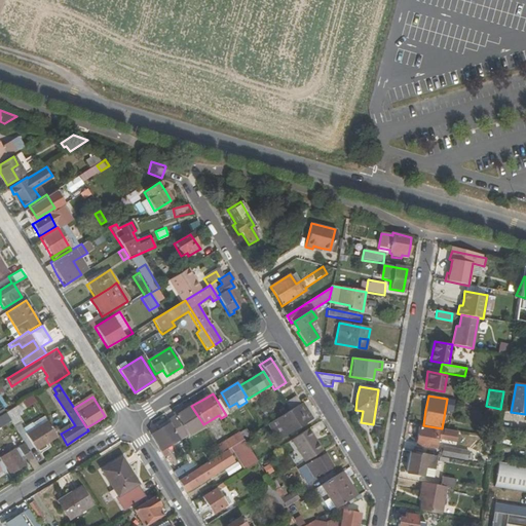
[(288,411),(300,404),(296,398),(285,405),(288,411)]
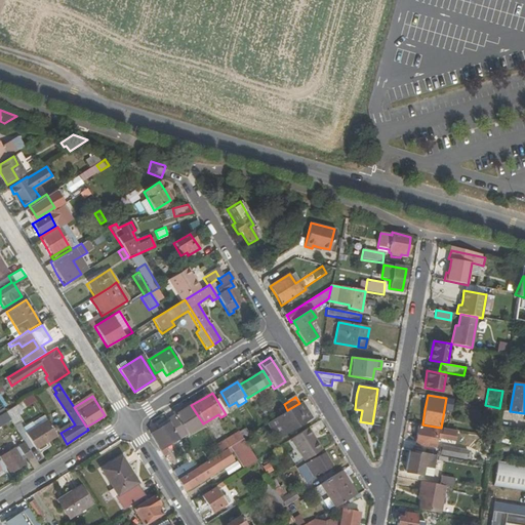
[(5,412),(14,427),(19,422),(16,416),(22,413),(21,411),(26,407),(23,401),(5,412)]
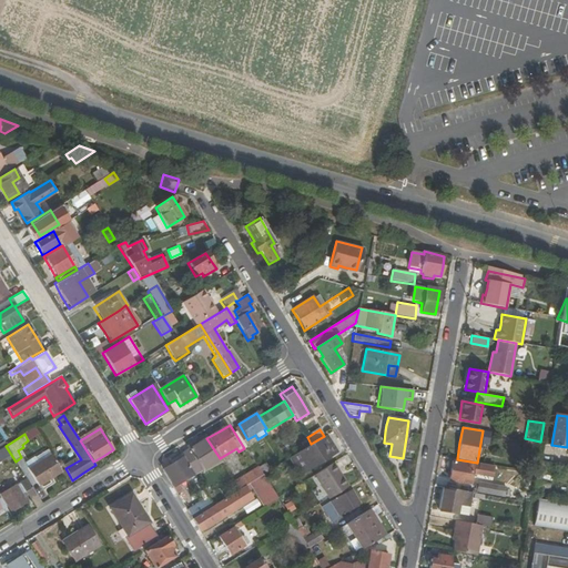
[(332,444),(326,435),(324,436),(311,444),(287,458),(297,474),(316,462),(318,465),(336,453),(332,444)]
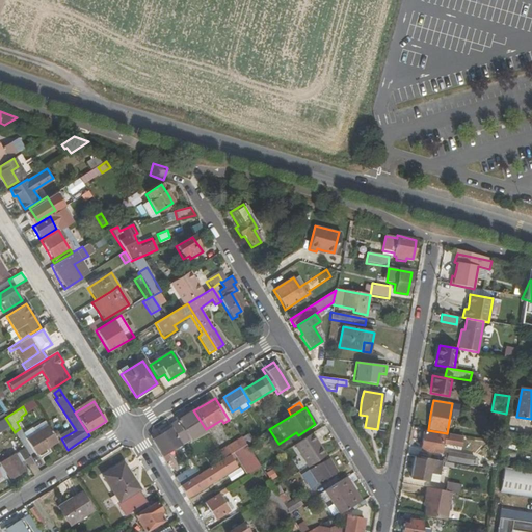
[(181,417),(183,420),(170,427),(181,445),(183,448),(207,432),(206,429),(193,410),(186,415),(186,414),(181,417)]
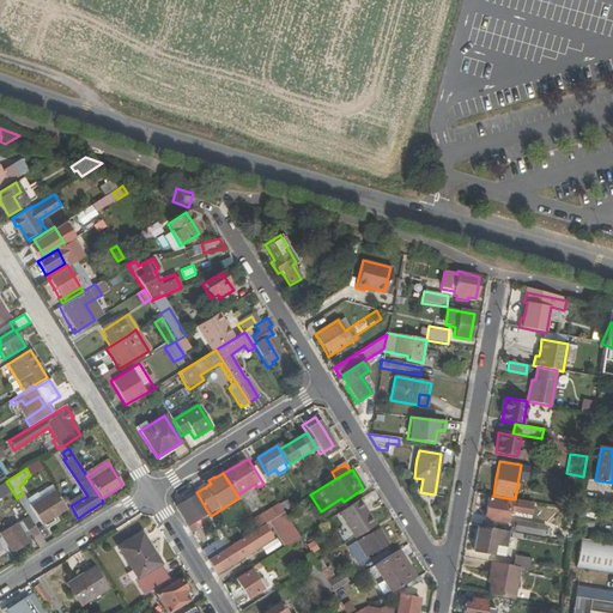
[(54,516),(67,509),(52,485),(37,495),(40,499),(29,505),(41,525),(54,516)]
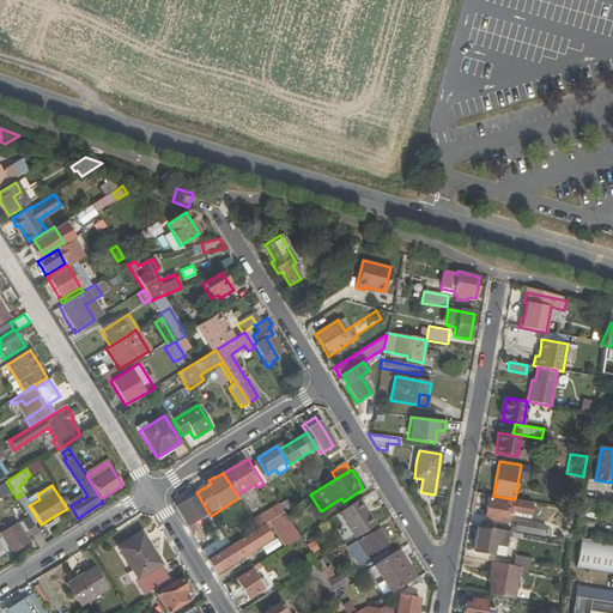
[(183,513),(178,516),(182,521),(186,526),(208,513),(196,492),(178,504),(183,513)]
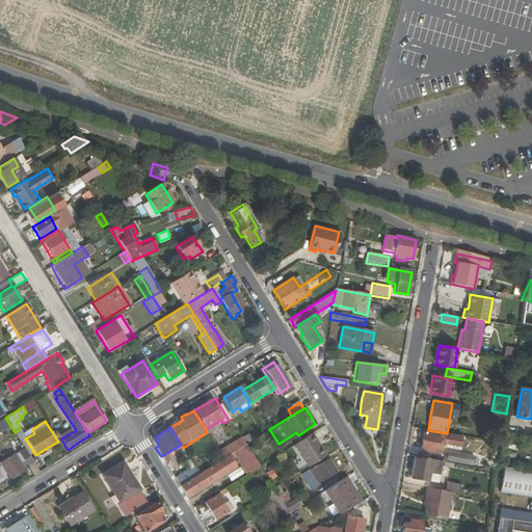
[(419,450),(433,453),(434,448),(442,449),(443,445),(446,445),(448,435),(423,431),(421,441),(419,450)]
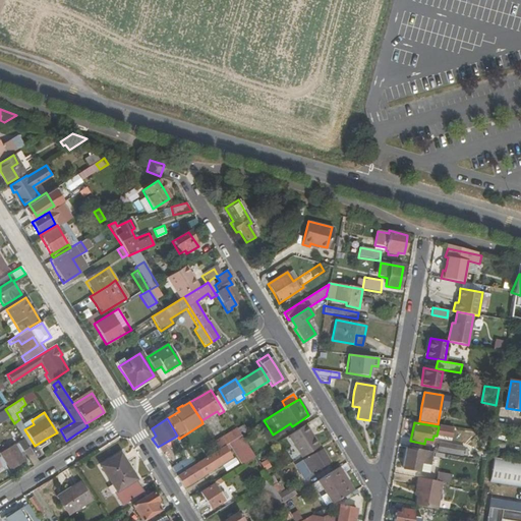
[(275,437),(292,426),(290,423),(273,435),(275,437)]
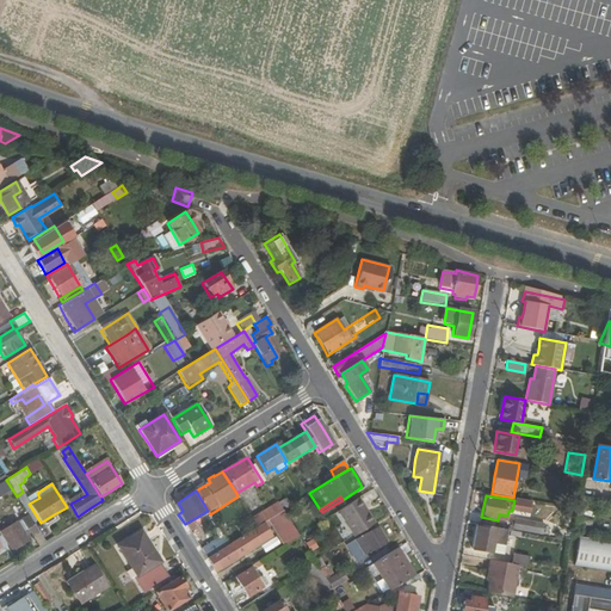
[(366,512),(358,499),(337,513),(353,538),(375,525),(366,512)]
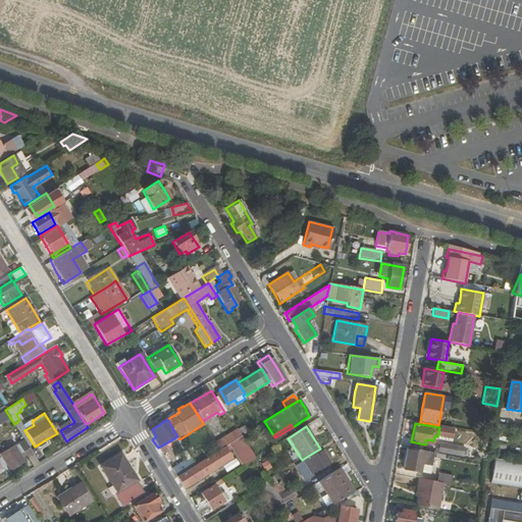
[(219,451),(224,447),(228,445),(237,439),(232,433),(215,444),(219,451)]
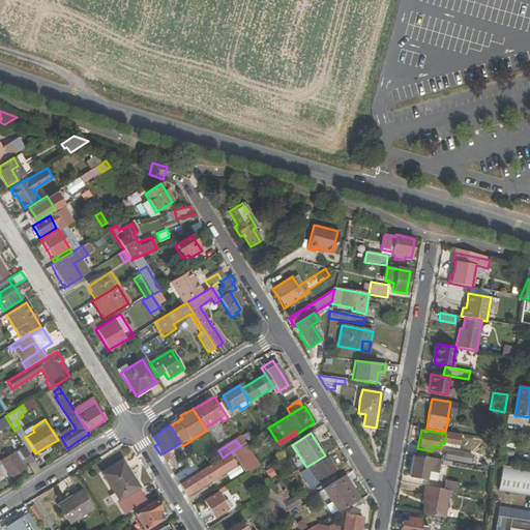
[(240,446),(232,451),(245,474),(258,466),(244,443),(240,446)]
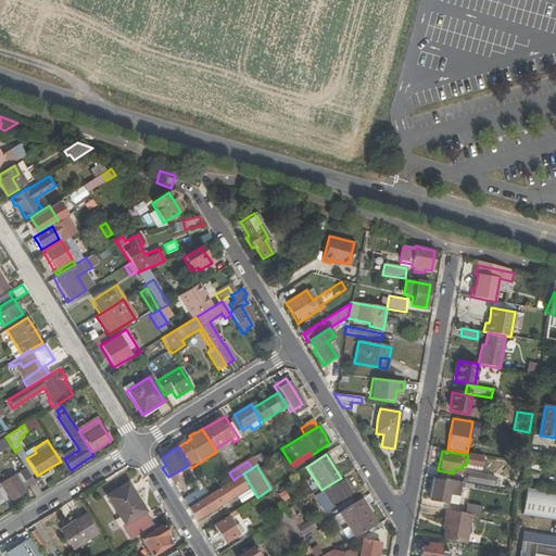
[(35,497),(41,493),(26,469),(0,484),(0,487),(5,496),(9,502),(17,496),(26,492),(22,483),(24,481),(35,497)]
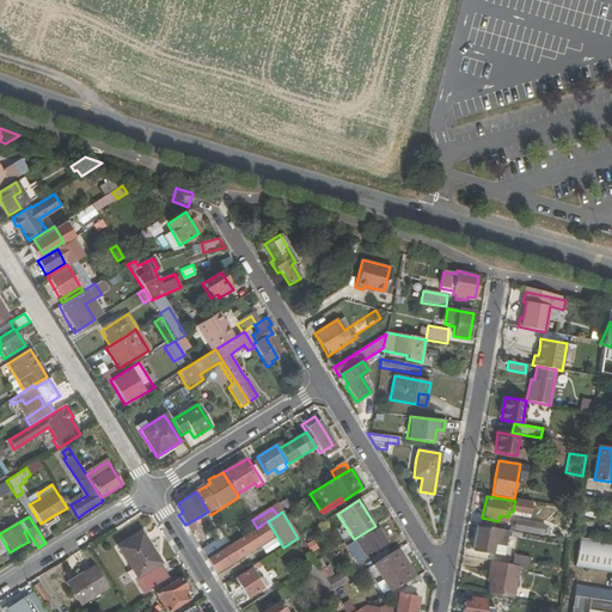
[(513,530),(543,534),(545,525),(515,519),(513,530)]
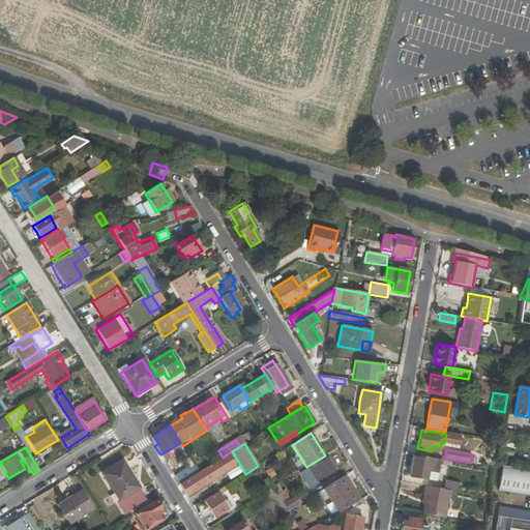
[(193,464),(198,472),(203,470),(190,451),(186,453),(193,464)]
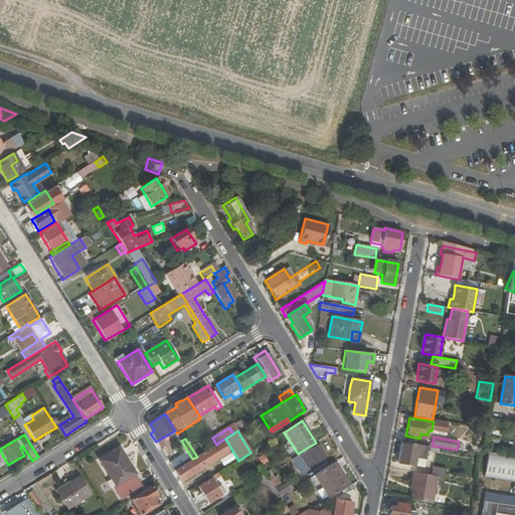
[(177,477),(181,483),(228,453),(221,441),(216,445),(197,457),(192,459),(173,471),(177,477)]
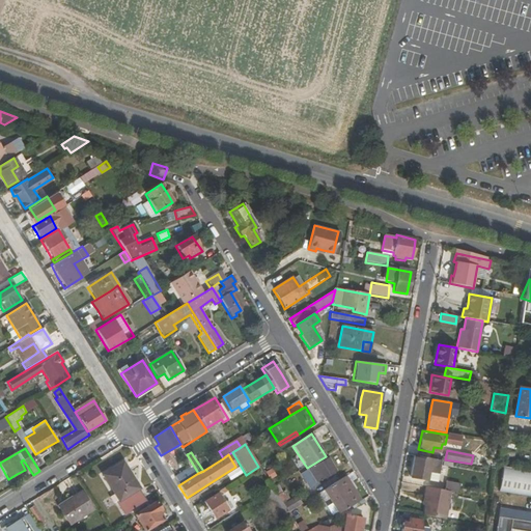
[(438,474),(441,460),(413,456),(411,467),(410,478),(427,480),(428,472),(438,474)]
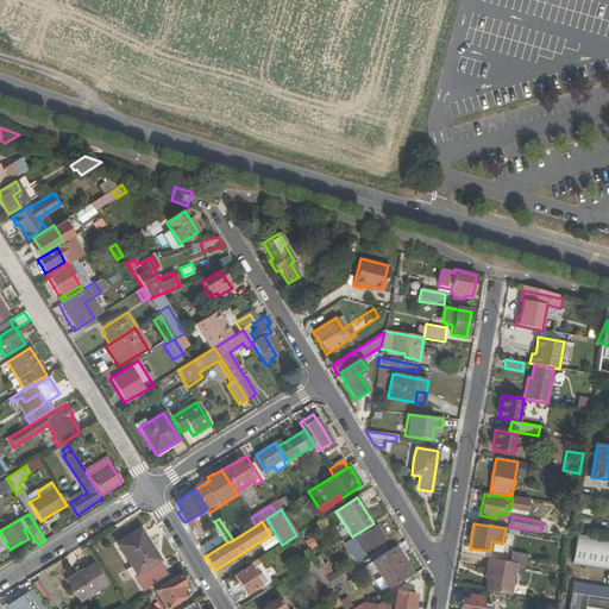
[(351,553),(356,560),(385,542),(381,534),(376,527),(352,540),(353,544),(350,546),(353,552),(351,553)]
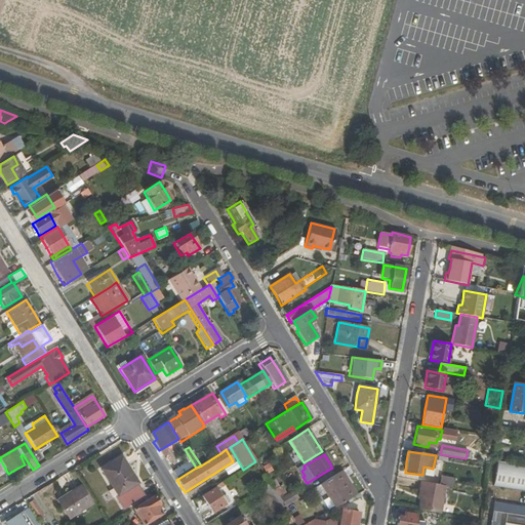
[(132,477),(120,457),(99,470),(117,497),(116,498),(123,510),(145,496),(132,477)]
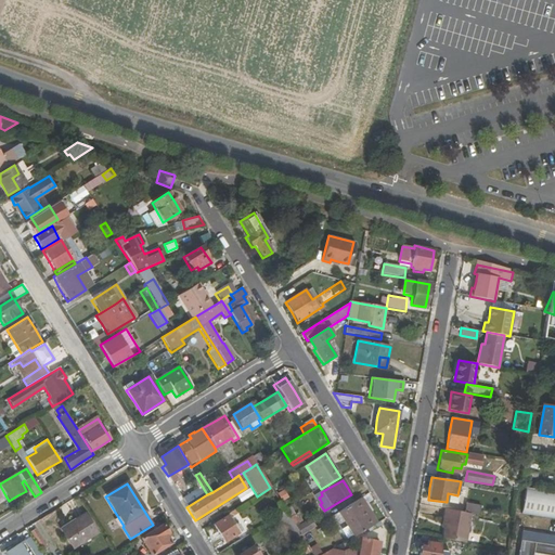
[(182,499),(186,507),(207,494),(202,486),(182,499)]
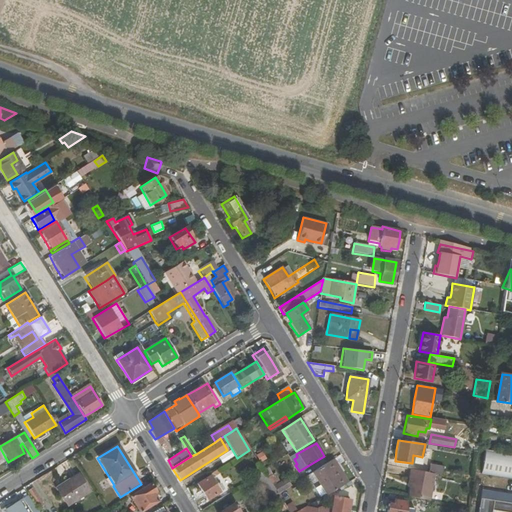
[(511,454),(485,450),(482,471),(511,476),(511,454)]
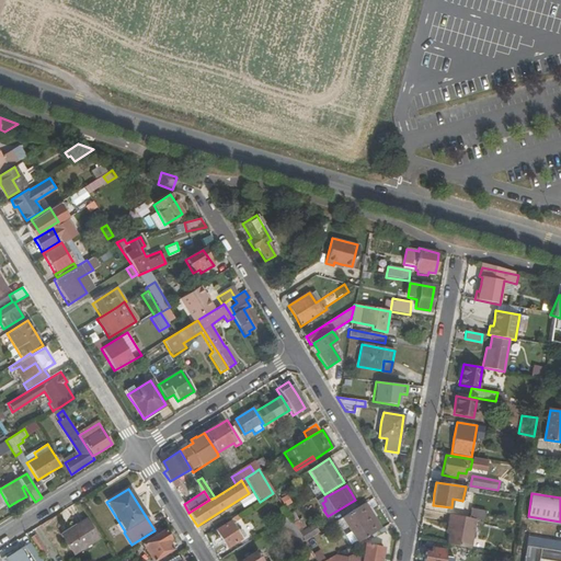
[(283,508),(278,502),(266,508),(271,515),(283,508)]
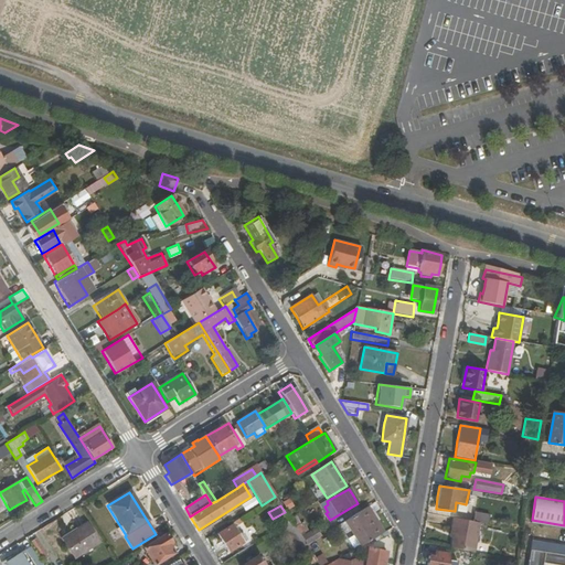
[(375,520),(368,508),(343,522),(359,546),(383,532),(375,520)]
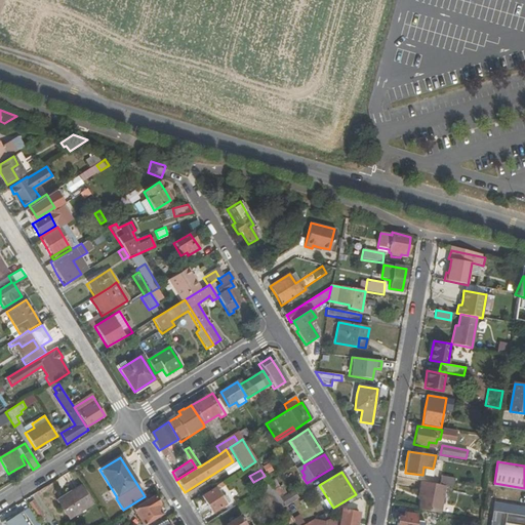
[(445,485),(449,486),(450,477),(436,475),(434,484),(445,485)]
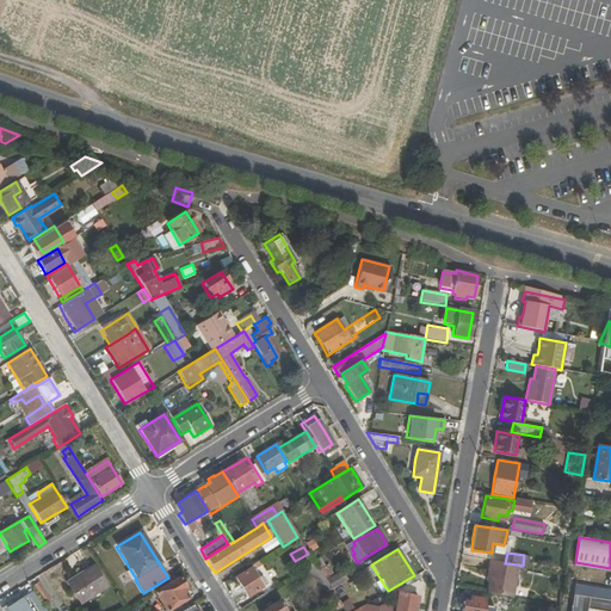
[(487,592),(513,597),(518,565),(505,563),(489,560),(488,571),(486,581),(488,581),(487,592)]
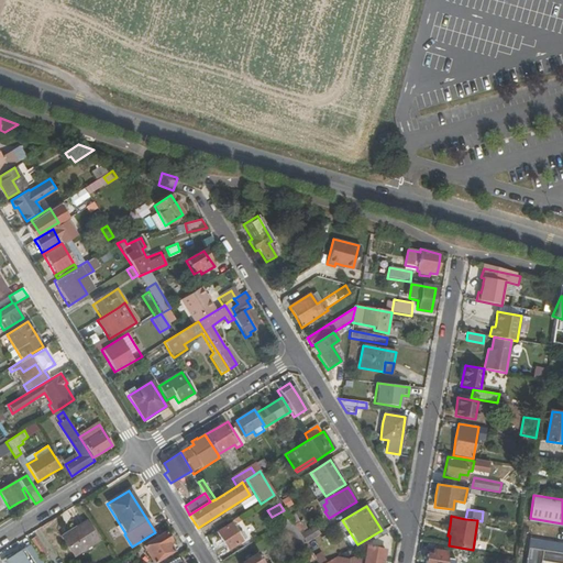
[(238,518),(231,522),(232,523),(216,533),(221,542),(227,551),(243,541),(233,527),(240,522),(238,518)]
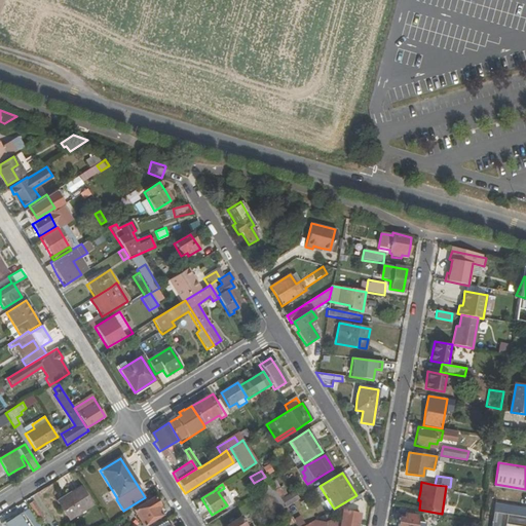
[(269,485),(258,492),(273,516),(285,509),(269,485)]
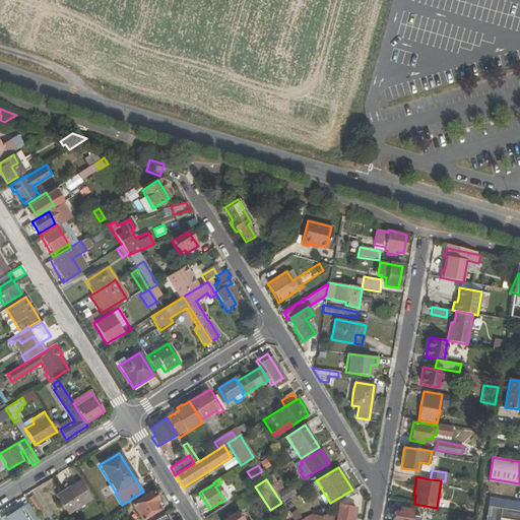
[(90,501),(79,481),(67,489),(56,496),(67,515),(90,501)]
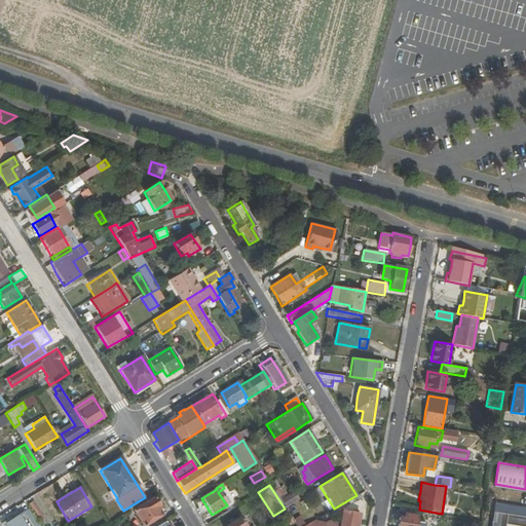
[(154,496),(132,510),(141,525),(145,525),(162,516),(159,509),(160,508),(157,501),(154,496)]
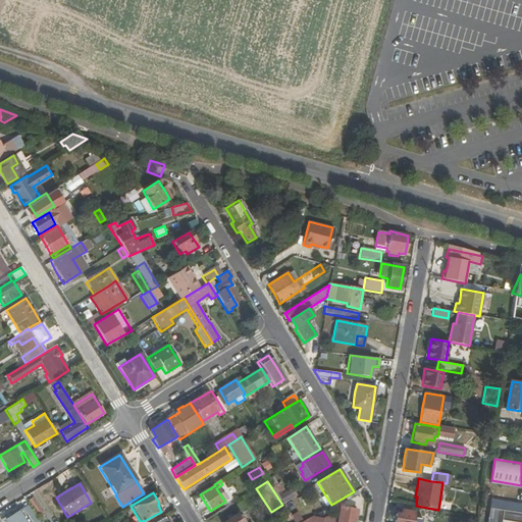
[(33,499),(27,502),(38,520),(43,516),(33,499)]
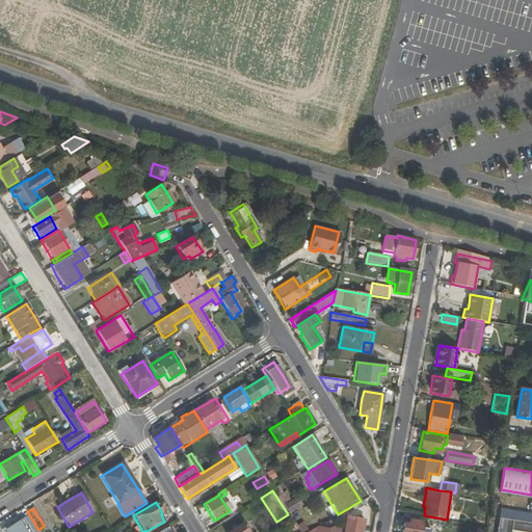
[(531,531),(531,515),(501,510),(497,531),(531,531)]
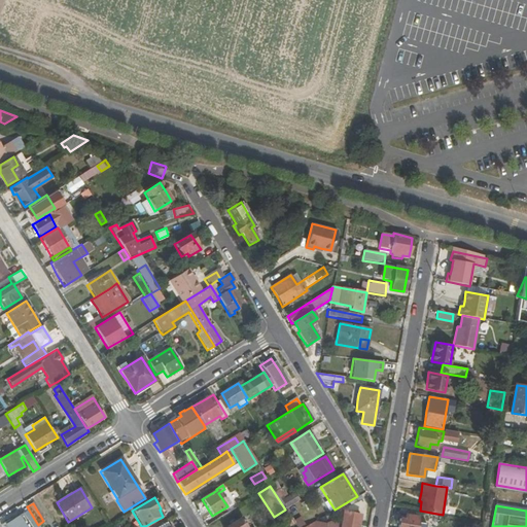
[(358,526),(361,515),(343,511),(342,519),(323,526),(310,524),(305,526),(358,526)]
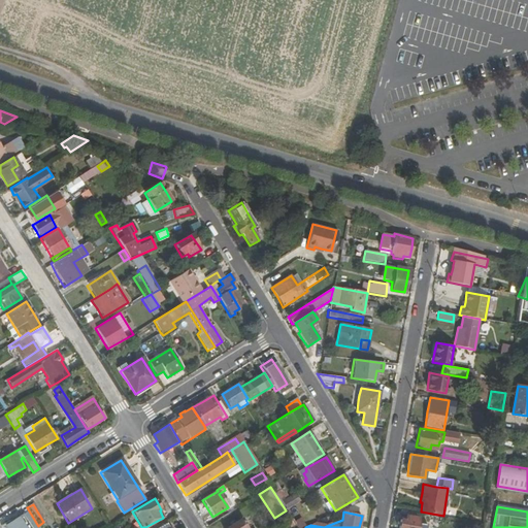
[(398,527),(416,527),(419,518),(405,516),(405,520),(400,519),(399,524),(398,527)]
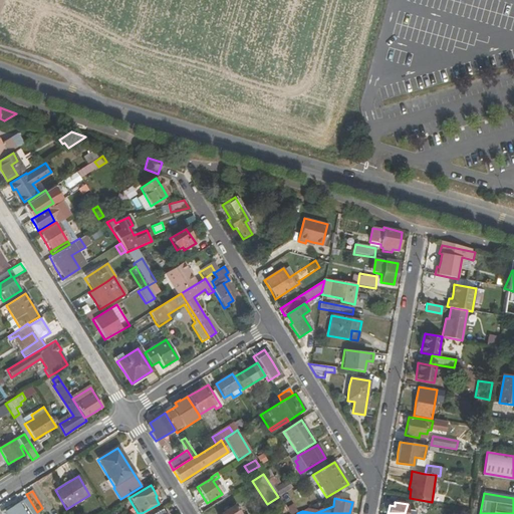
[(29,513),(22,503),(5,513),(3,511),(0,512),(0,513),(29,513)]
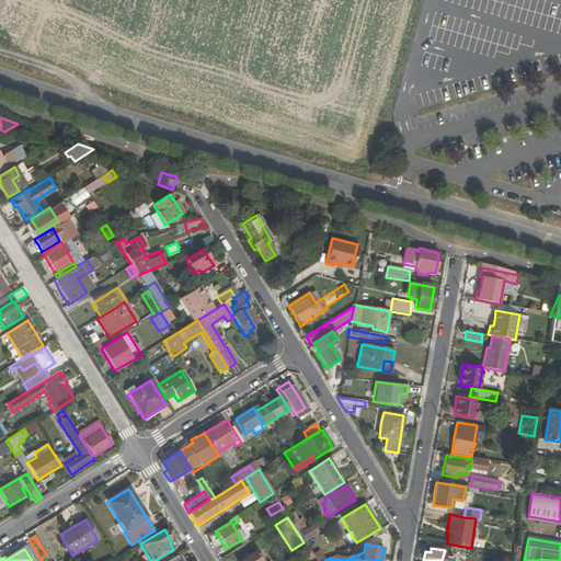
[(308,560),(313,558),(308,549),(302,552),(308,560)]
